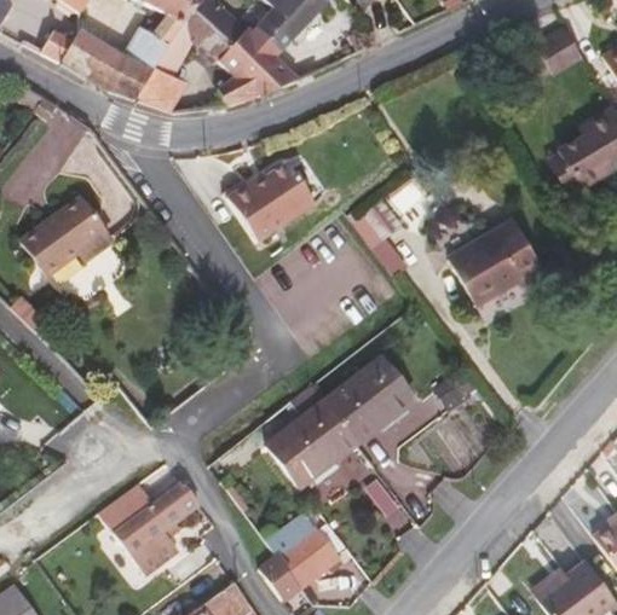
[(0,0),(0,25),(1,25),(15,5),(16,0),(0,0)]
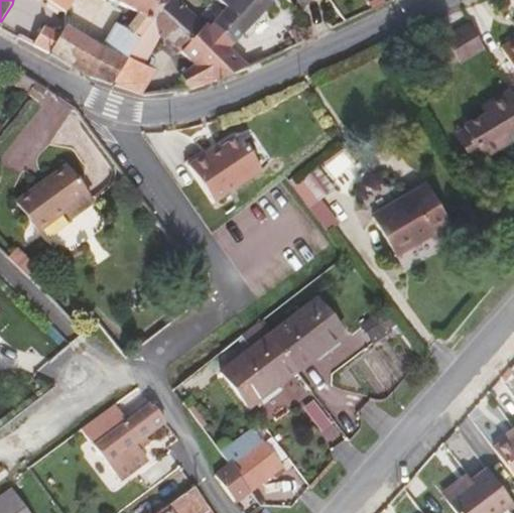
[(50,0),(67,11),(74,0),(50,0)]
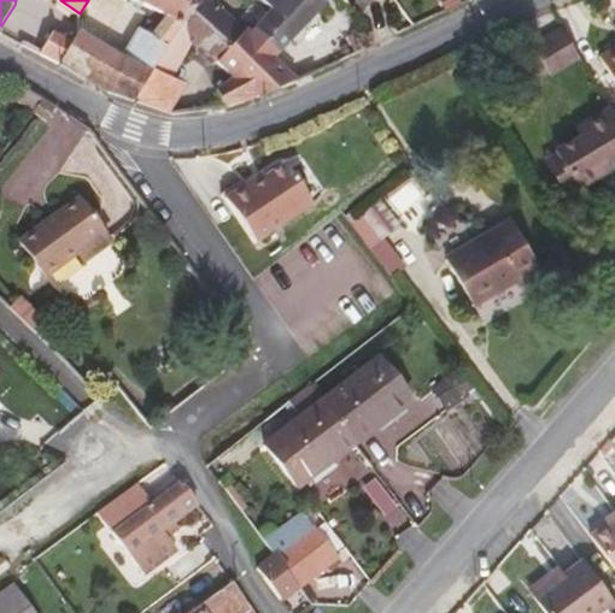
[(185,21),(201,0),(144,0),(168,12),(185,21)]
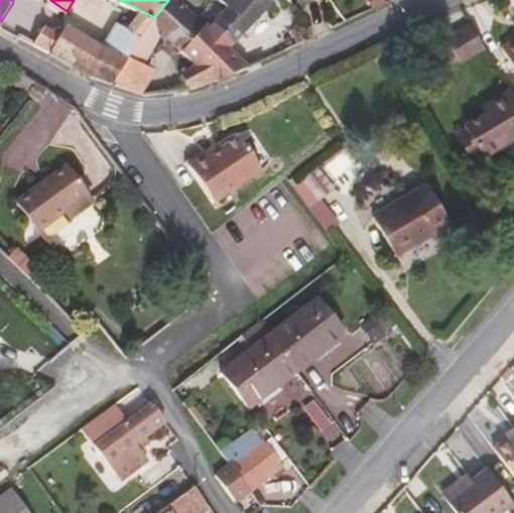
[(181,73),(189,88),(214,80),(250,65),(248,62),(231,45),(235,41),(215,21),(211,25),(181,0),(168,0),(154,17),(141,37),(129,56),(146,63),(161,36),(162,33),(182,49),(195,62),(181,73)]
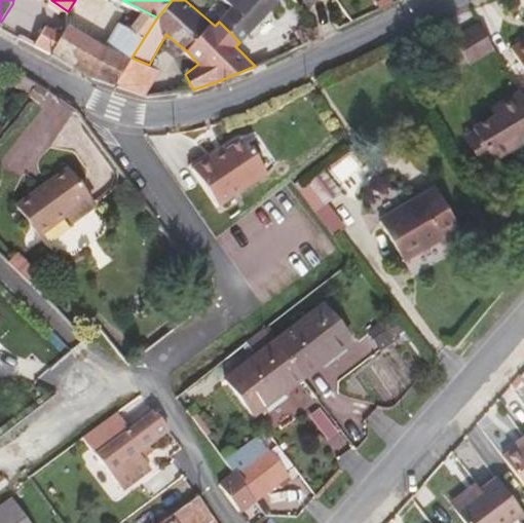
[(219,22),(239,42),(279,0),(227,0),(233,5),(219,22)]
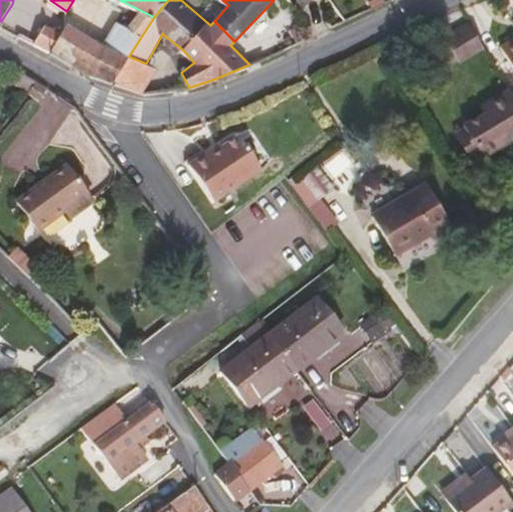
[(153,17),(154,17),(140,10),(127,27),(141,37),(153,17)]
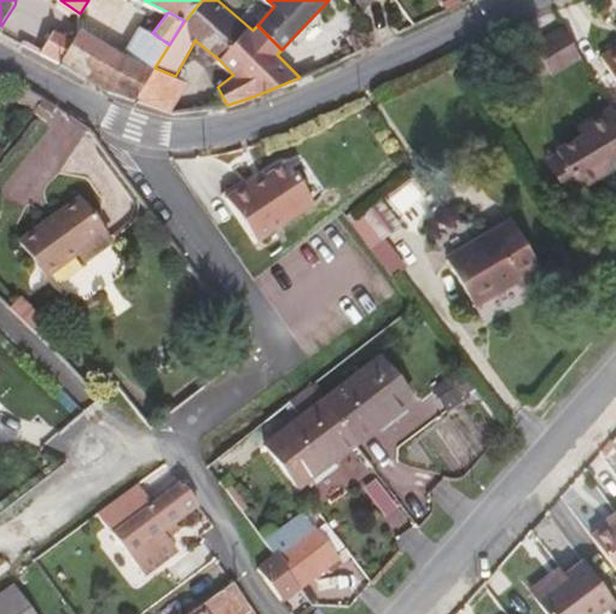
[(121,51),(154,69),(155,68),(169,45),(152,33),(138,23),(121,51)]
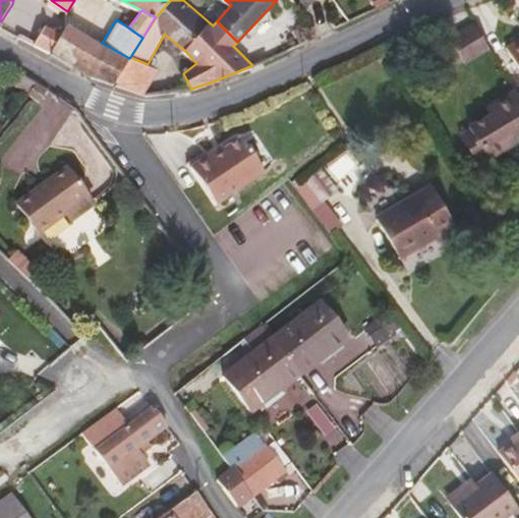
[(491,46),(476,21),(452,36),(466,60),(491,46)]
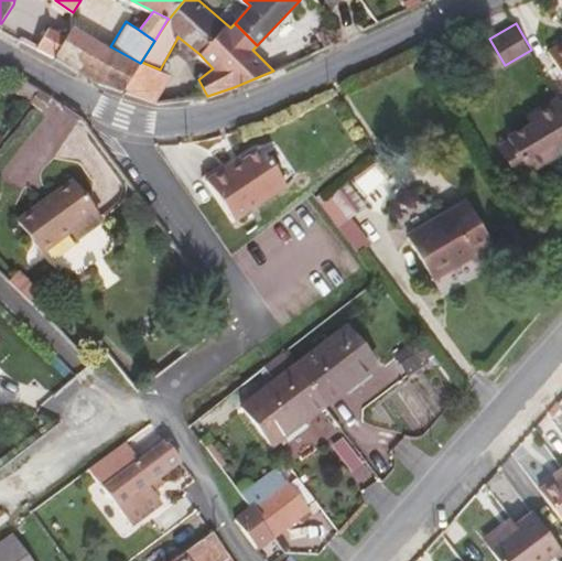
[(50,25),(38,46),(40,49),(41,46),(45,49),(45,51),(47,52),(49,51),(56,55),(67,35),(50,25)]
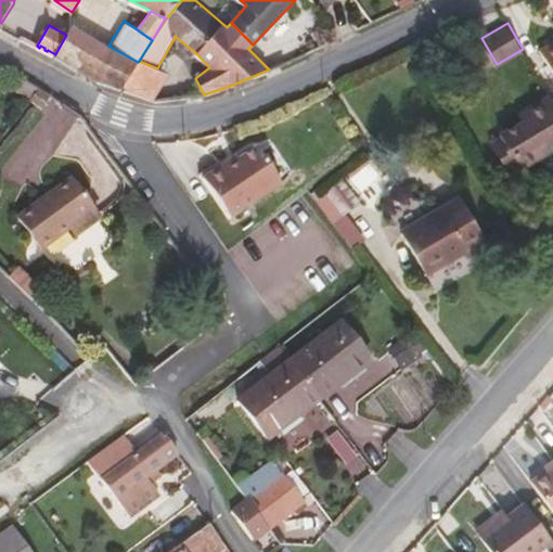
[(71,28),(66,35),(55,54),(54,55),(93,78),(121,88),(138,62),(108,46),(104,43),(73,25),(71,28)]
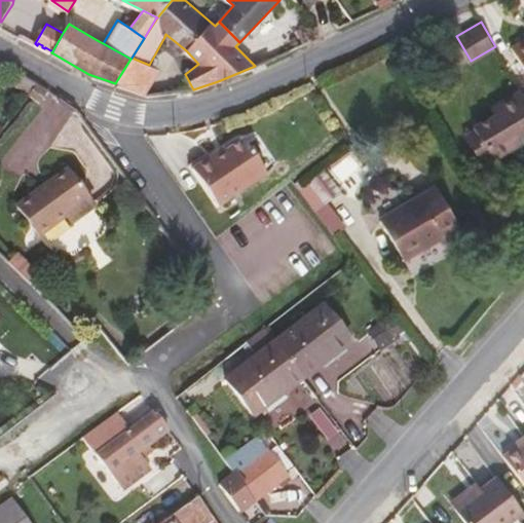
[(523,37),(512,45),(523,66),(523,37)]
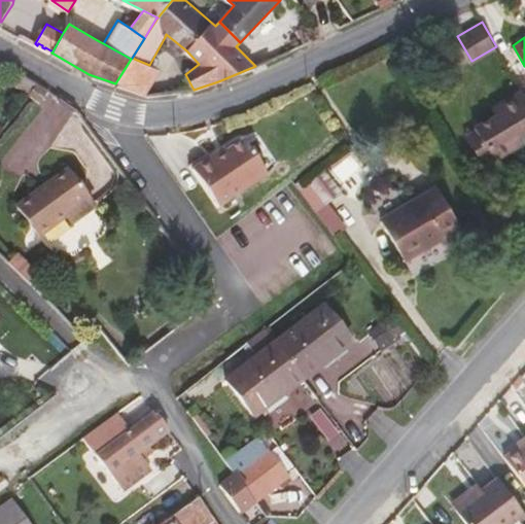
[(131,59),(115,83),(146,95),(162,69),(149,65),(132,58),(131,59)]
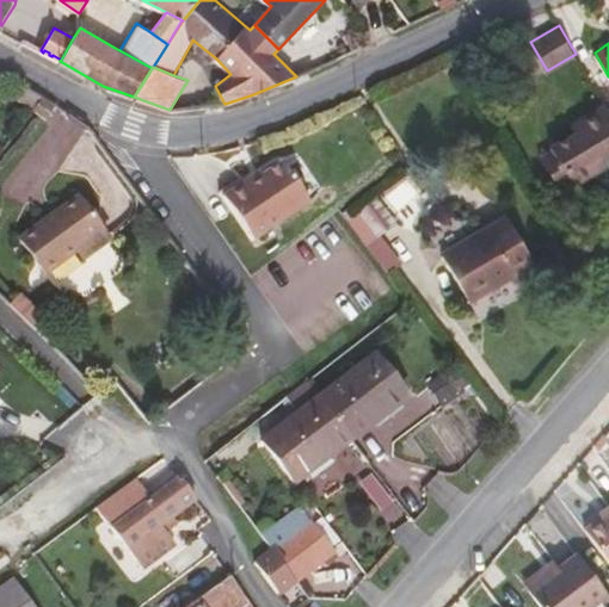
[(40,101),(43,94),(26,84),(23,91),(40,101)]
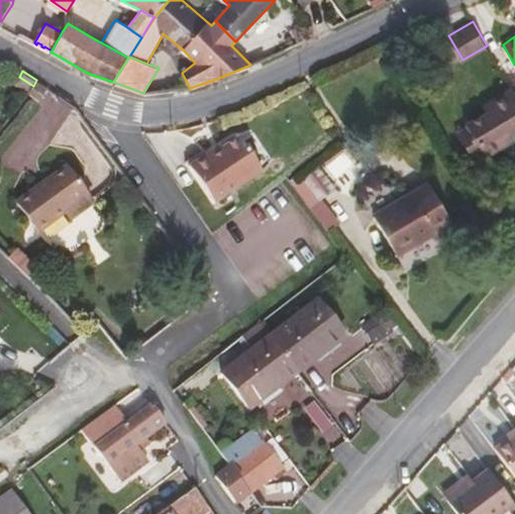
[(15,83),(29,92),(33,86),(19,77),(15,83)]
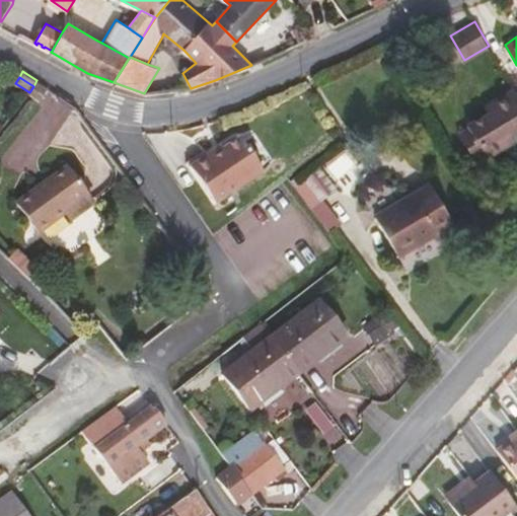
[(40,98),(48,86),(37,80),(33,86),(29,92),(40,98)]
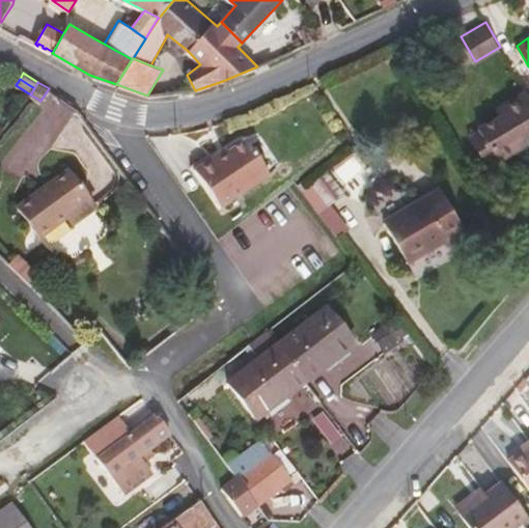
[(519,140),(528,133),(528,91),(527,89),(497,107),(500,112),(493,117),(478,126),(479,128),(498,158),(499,160),(522,146),(519,140)]
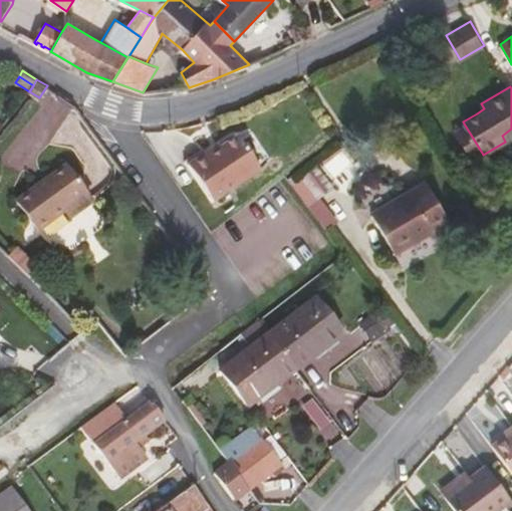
[(472,159),(482,153),(464,123),(454,130),(472,159)]
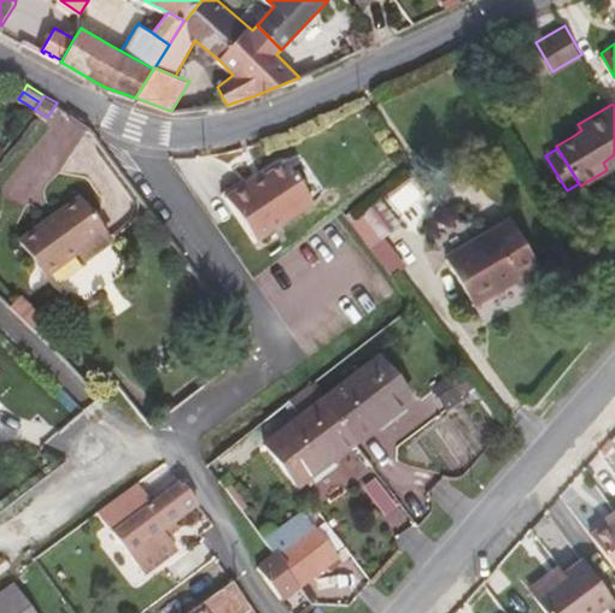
[(251,184),(249,181),(227,195),(257,241),(315,202),(286,161),(265,175),(251,184)]
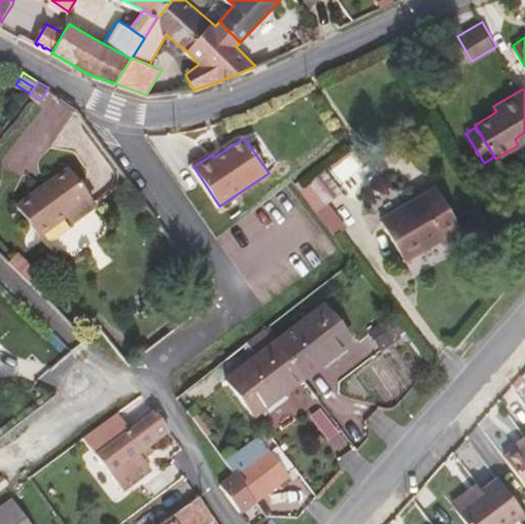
[(225,146),(212,154),(214,158),(226,149),(225,146)]
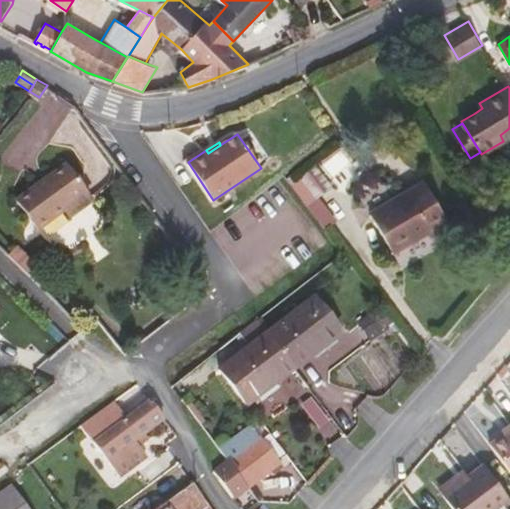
[(94,199),(66,162),(17,197),(39,227),(65,209),(70,216),(94,199)]
